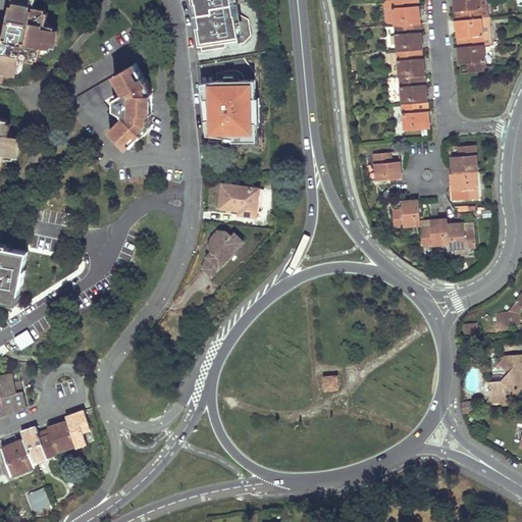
[(31,6),(31,0),(11,0),(5,33),(0,31),(0,74),(1,75),(2,70),(17,73),(18,70),(20,58),(23,58),(36,61),(36,58),(39,58),(41,51),(45,48),(50,48),(51,46),(54,46),(57,31),(54,30),(55,27),(51,25),(47,19),(48,13),(45,12),(45,9),(31,6)]
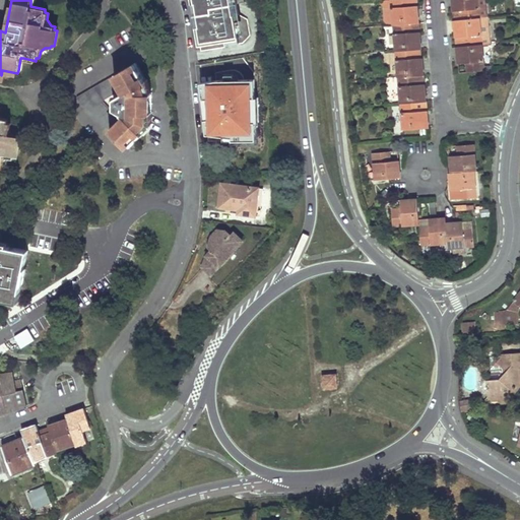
[(191,0),(199,48),(240,42),(246,33),(243,16),(235,10),(230,10),(229,0),(191,0)]
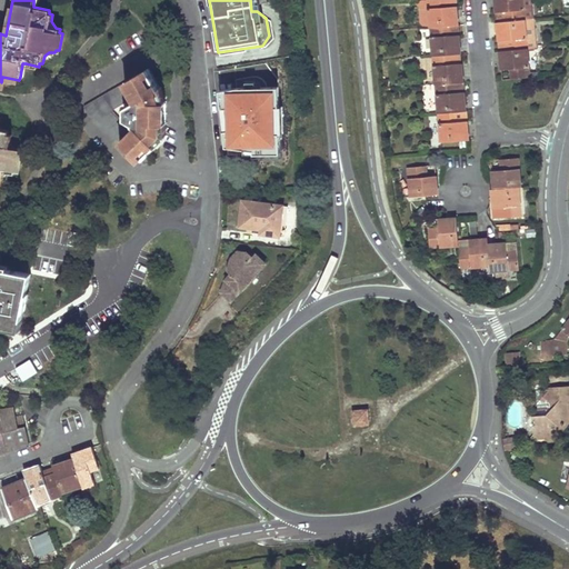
[(430,26),(430,28),(449,27),(458,26),(458,18),(456,0),(427,0),(421,0),(419,5),(420,25),(423,27),(430,26)]
